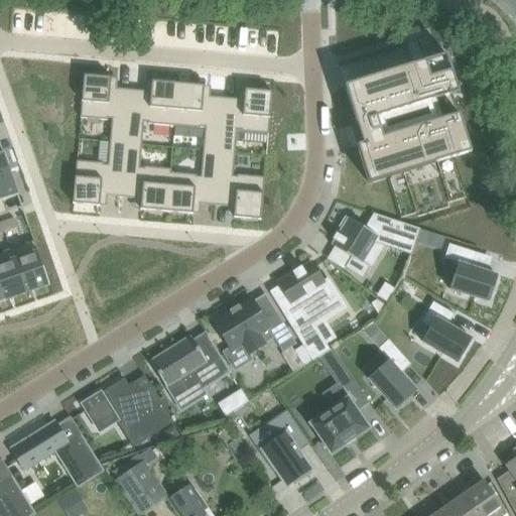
[(446,54),(345,86),(356,125),(357,124),(363,143),(357,145),(369,184),(388,178),(401,219),(416,214),(417,218),(449,208),(448,204),(465,199),(466,199),(454,158),(472,152),(460,114),(442,119),(436,100),(459,93),(446,54)]
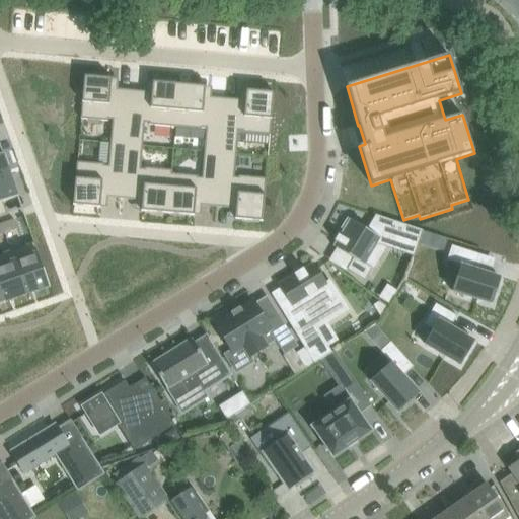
[(84,75),(81,119),(107,121),(107,120),(112,120),(109,143),(127,145),(131,92),(110,90),(112,78),(84,75)]
